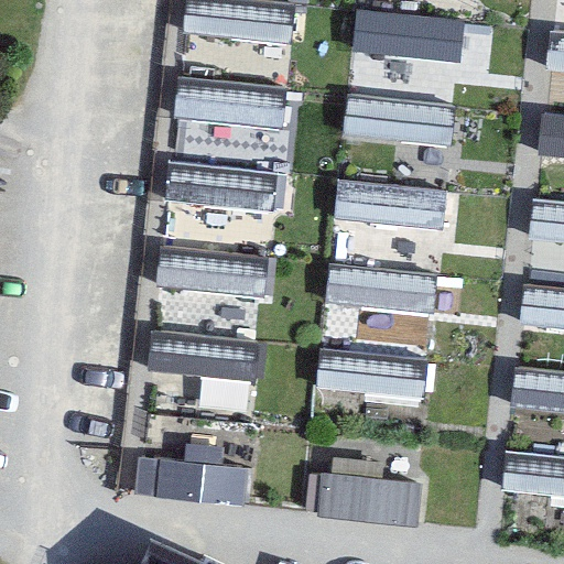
[(297,3),(270,0),(186,0),(183,33),(293,44),(297,3)]
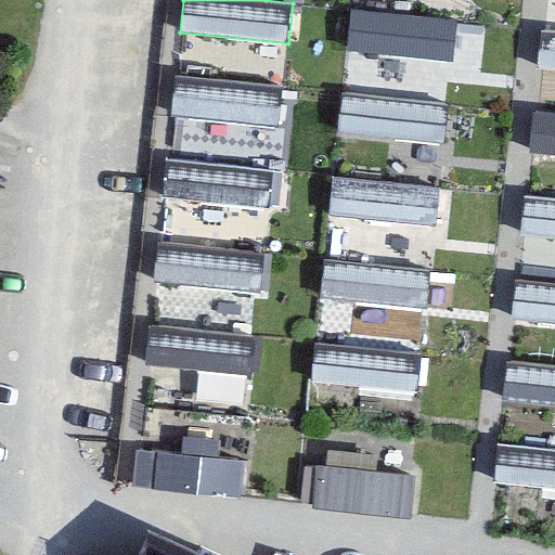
[(459,20),(350,9),(346,49),(454,61),(459,20)]
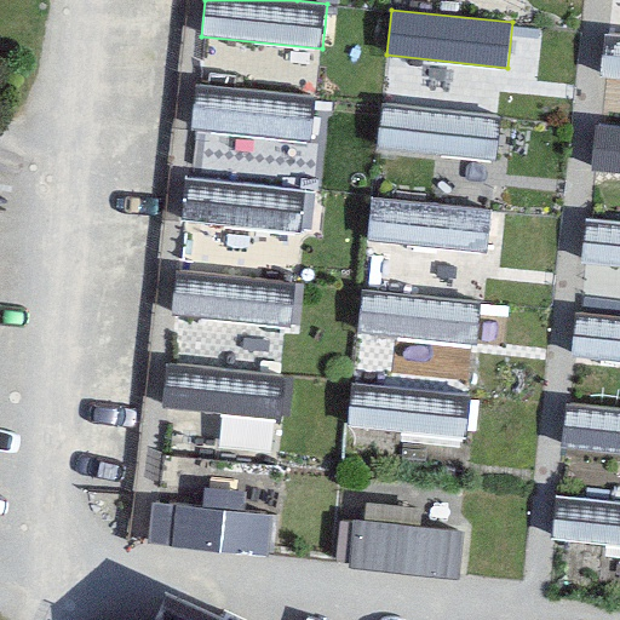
[(619,30),(604,29),(600,75),(619,76),(619,30)]
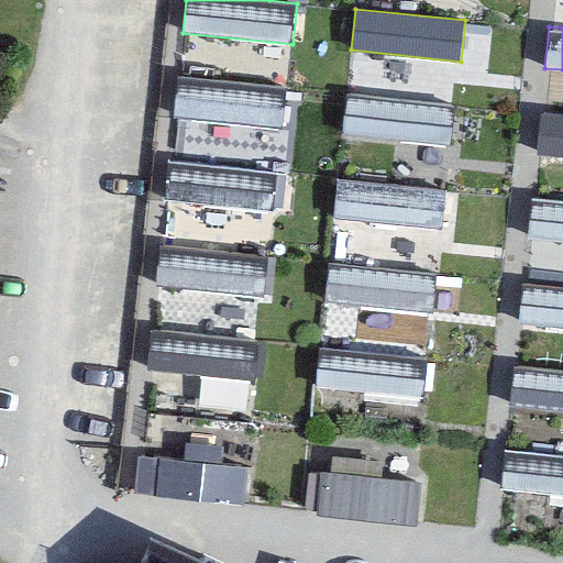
[(288,88),(178,76),(174,118),(284,129),(288,88)]
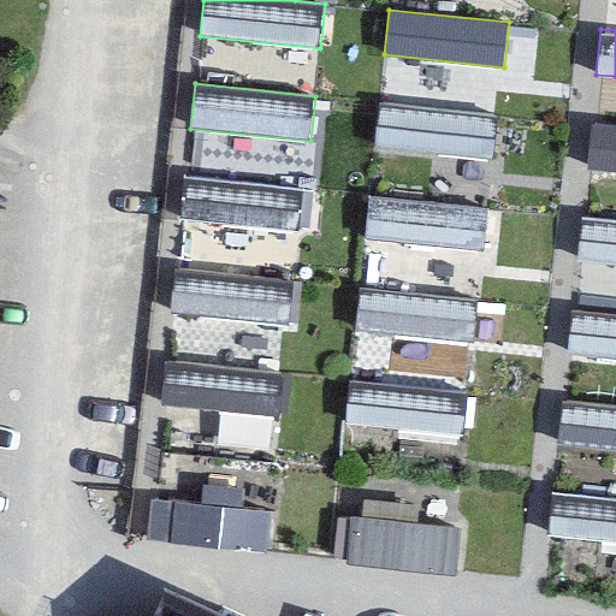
[(499,114),(379,102),(374,147),(495,160),(499,114)]
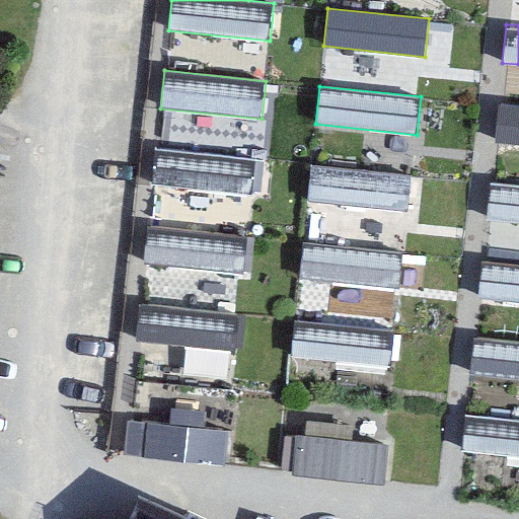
[(518,104),(498,102),(494,141),(518,143),(518,104)]
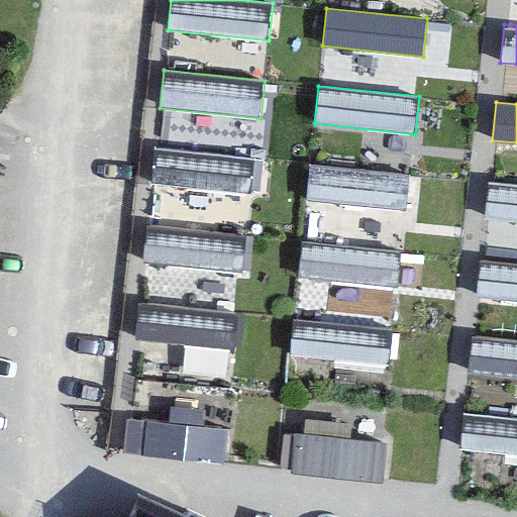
[(256,159),(156,147),(151,186),(252,196),(256,159)]
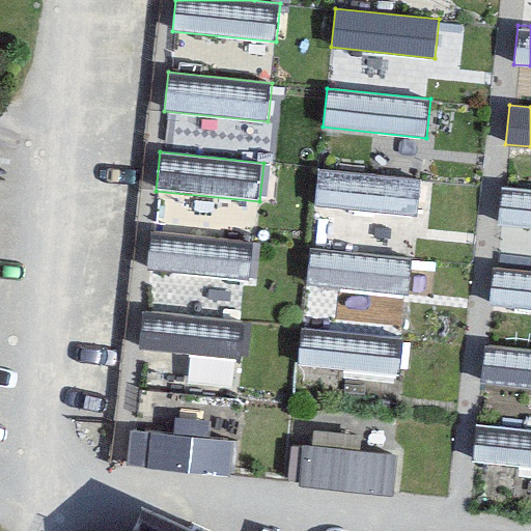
[(422,178),(319,168),(315,206),(418,218),(422,178)]
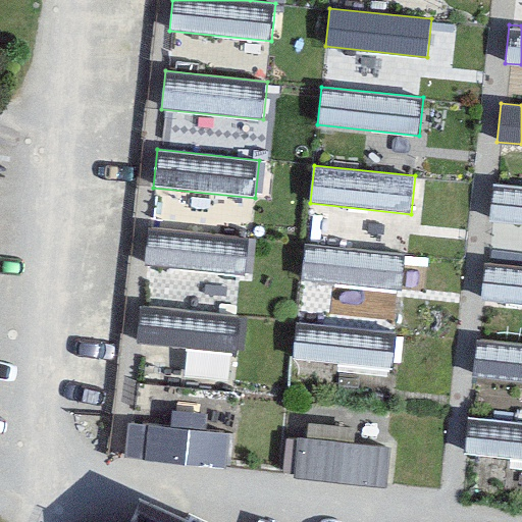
[(521,185),(492,181),(488,220),(521,223),(521,185)]
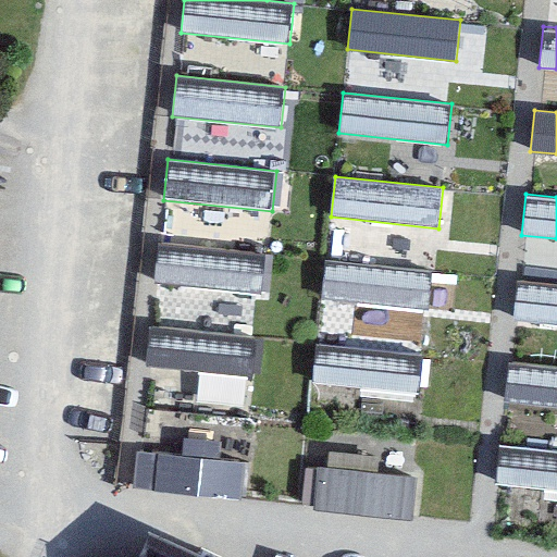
[(268,254),(159,243),(155,284),(263,295),(268,254)]
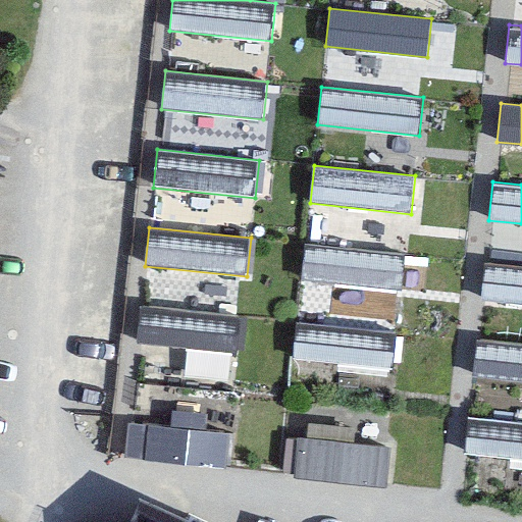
[(407,254),(306,244),(302,281),(403,293),(407,254)]
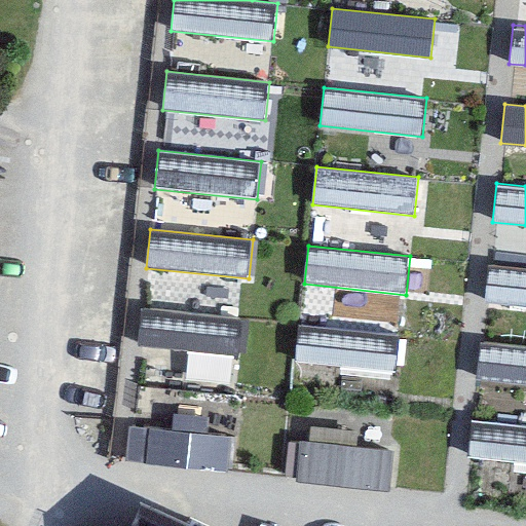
[(525,266),(488,262),(484,301),(525,305),(525,266)]
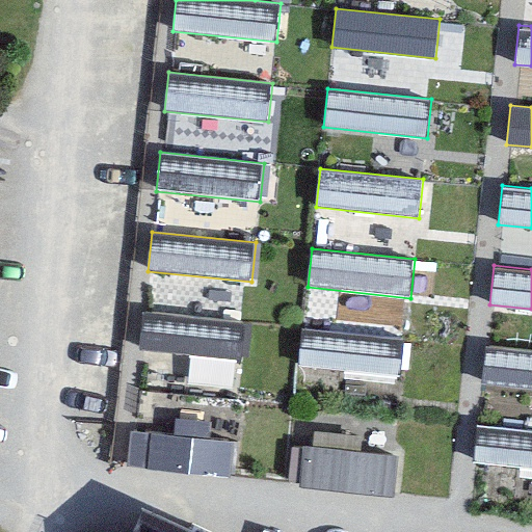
[(247,322),(143,312),(139,351),(243,362),(247,322)]
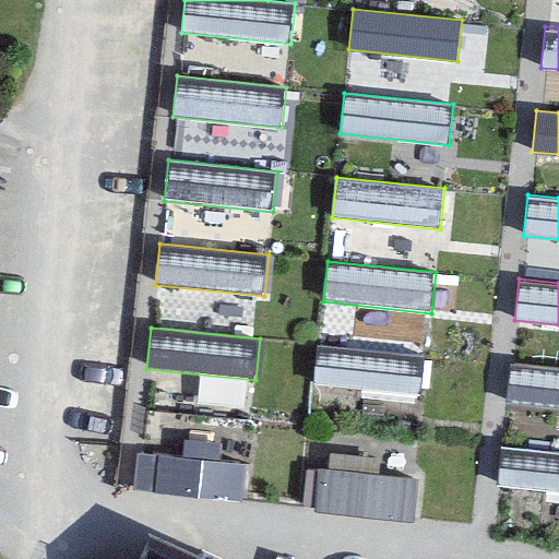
[(427,356),(319,345),(314,385),(423,397),(427,356)]
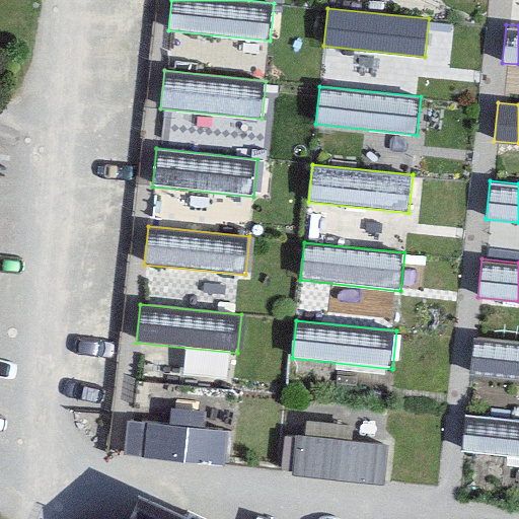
[(518,342),(473,337),(469,375),(518,380),(518,342)]
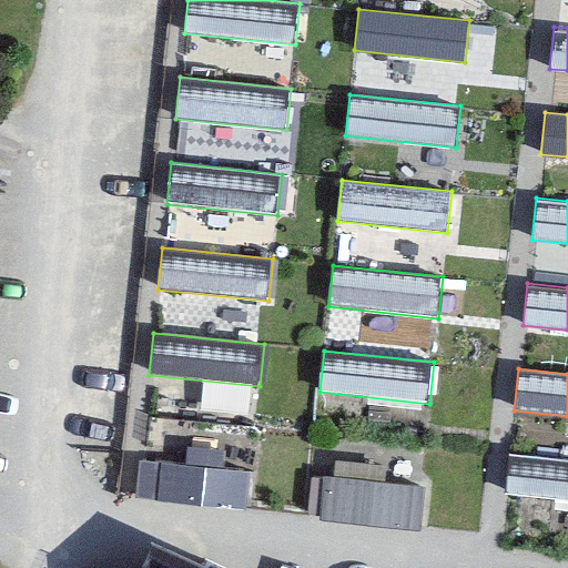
[(567,459),(509,454),(505,496),(567,501),(567,459)]
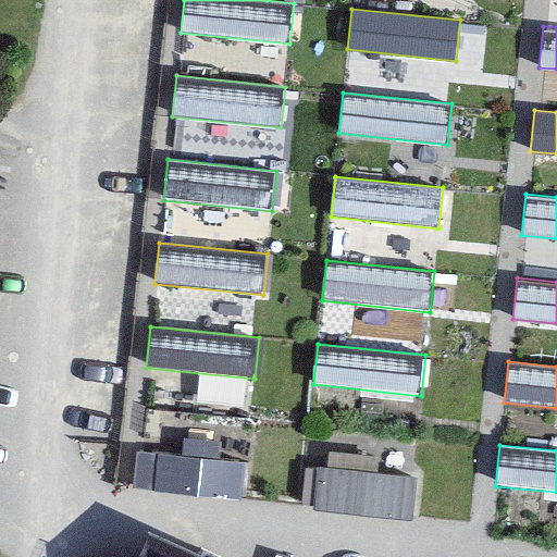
[(244,461),(136,449),(132,491),(239,502),(244,461)]
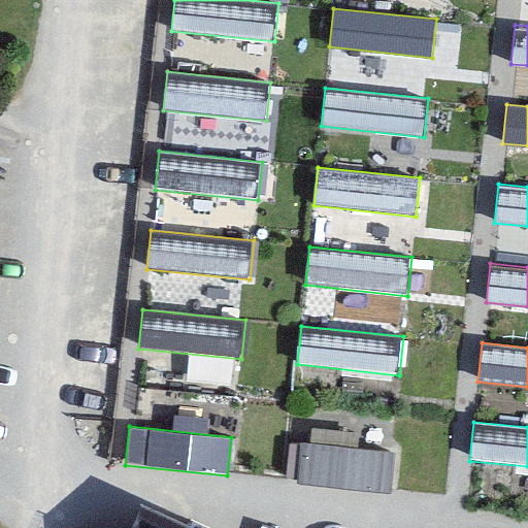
[(398,454),(295,442),(291,482),(394,492),(398,454)]
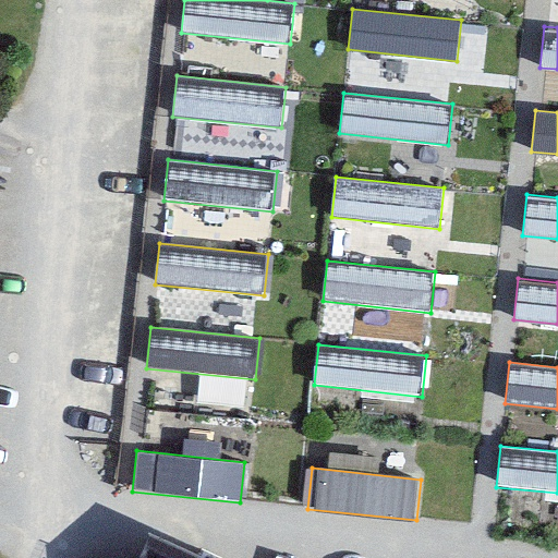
[(182,557),(133,536),(123,557),(182,557)]
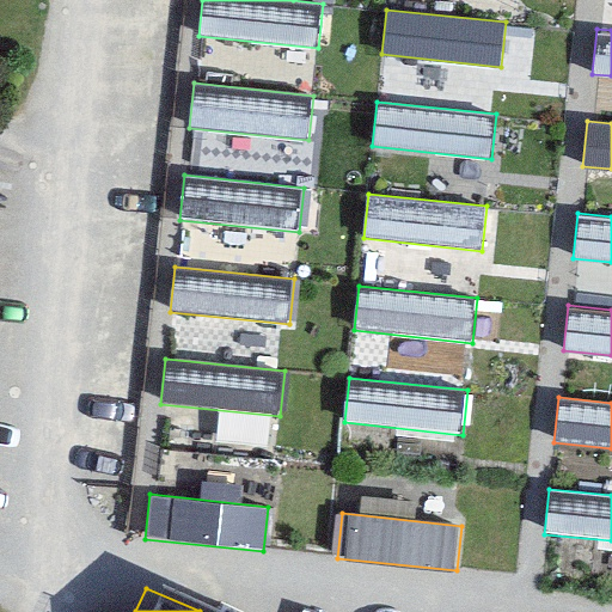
All buildings are outlined.
